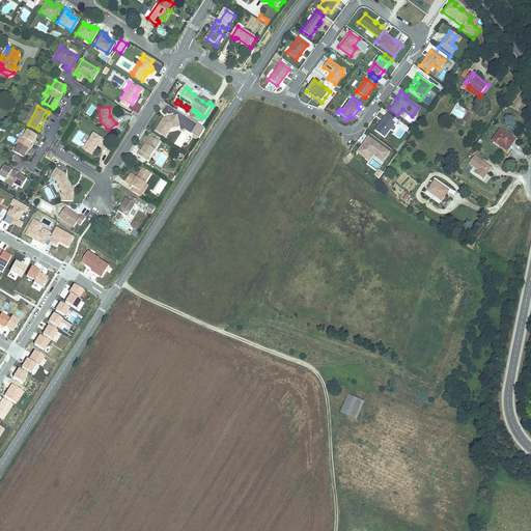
[(202,120),(204,117),(201,115),(200,116),(198,116),(197,115),(196,113),(197,112),(193,110),(191,113),(202,120)]
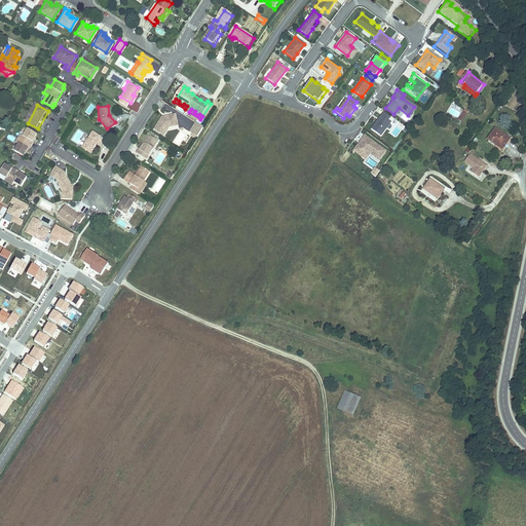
[(462,110),(457,120),(461,122),(466,112),(462,110)]
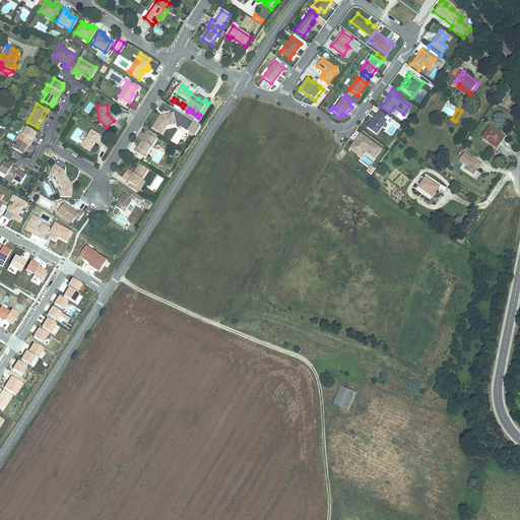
[(375,135),(385,121),(382,119),(384,115),(378,111),(365,128),(375,135)]
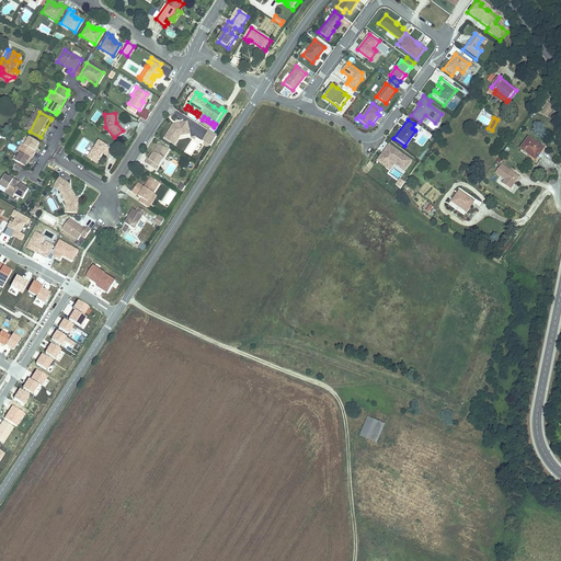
[(164,139),(175,146),(181,137),(186,136),(186,132),(190,132),(187,124),(178,125),(178,126),(174,127),(173,126),(164,139)]
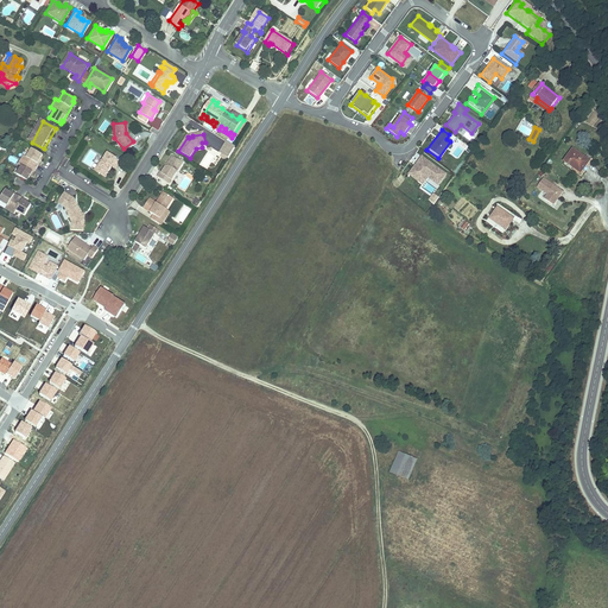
[(220,154),(229,159),(236,149),(227,143),(220,154)]
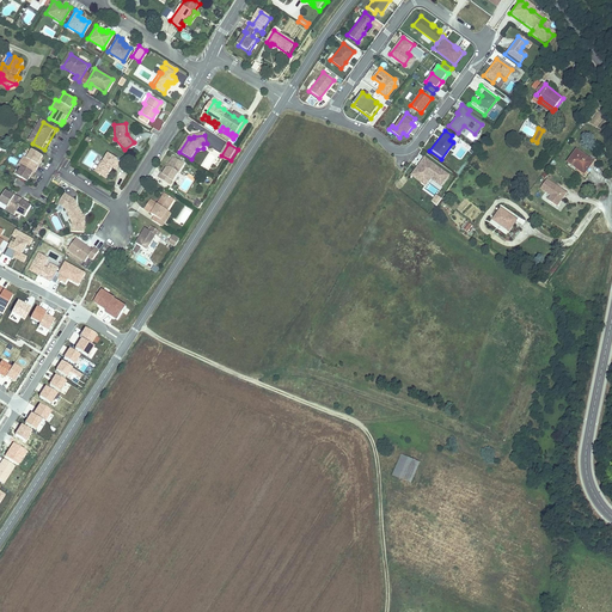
[(23,167),(18,176),(28,182),(30,179),(31,179),(43,160),(42,159),(44,155),(34,150),(28,158),(25,157),(19,165),(23,167)]
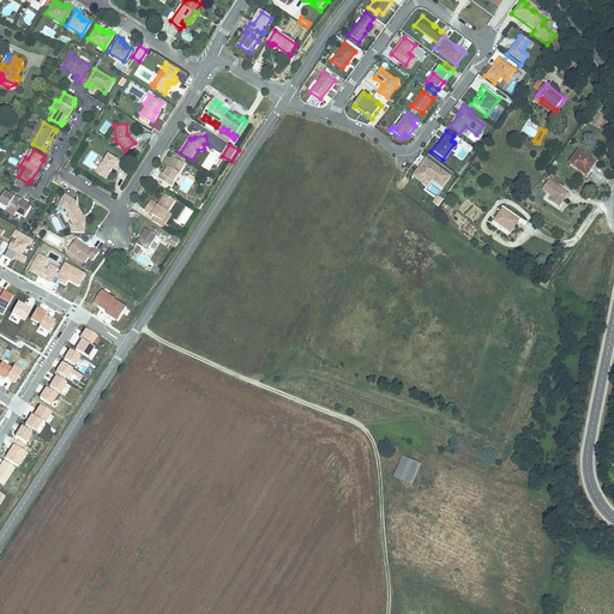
[(599,164),(582,152),(573,163),(590,176),(599,164)]
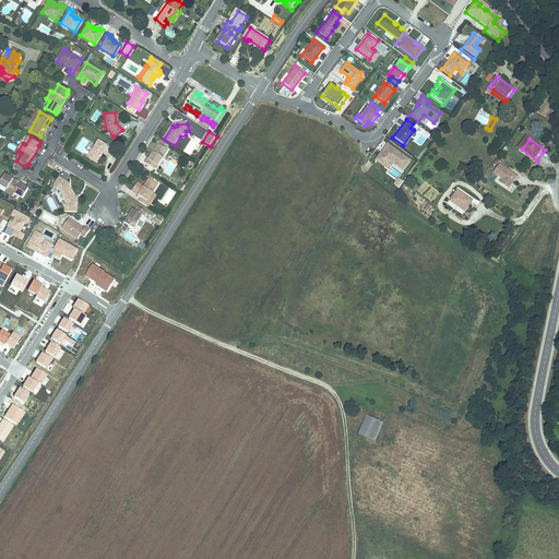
[(92,154),(90,158),(96,162),(102,153),(105,154),(109,147),(97,140),(93,147),(90,153),(92,154)]
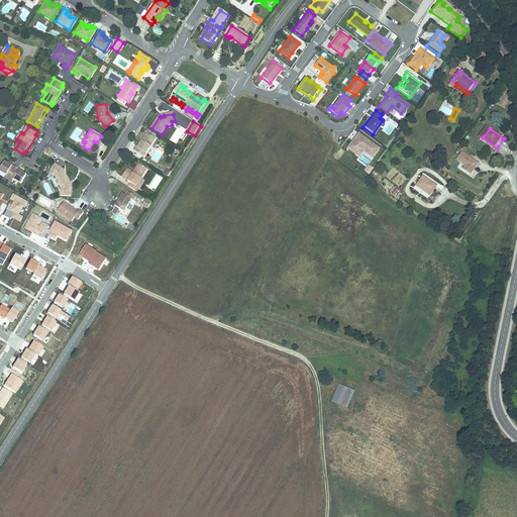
[(134,151),(144,158),(156,139),(147,133),(142,140),(143,142),(141,142),(137,148),(136,147),(134,151)]
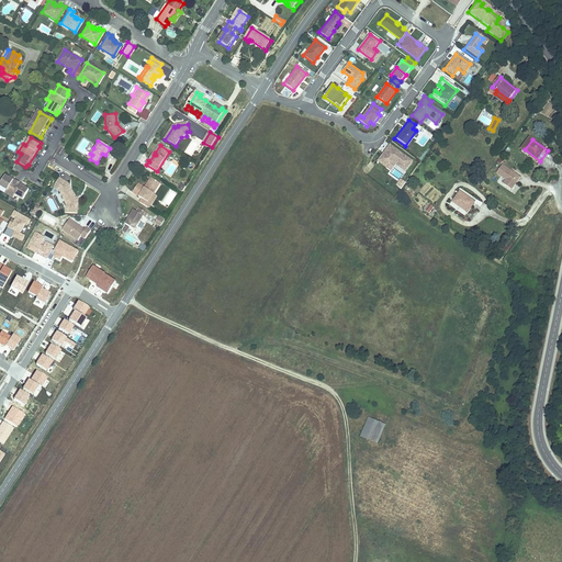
[(375,161),(389,170),(394,165),(395,161),(405,168),(411,161),(388,145),(375,161)]
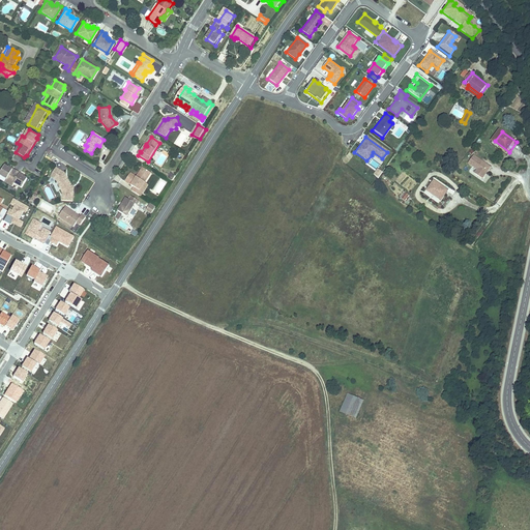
[(380,162),(382,158),(373,152),(372,155),(380,162)]
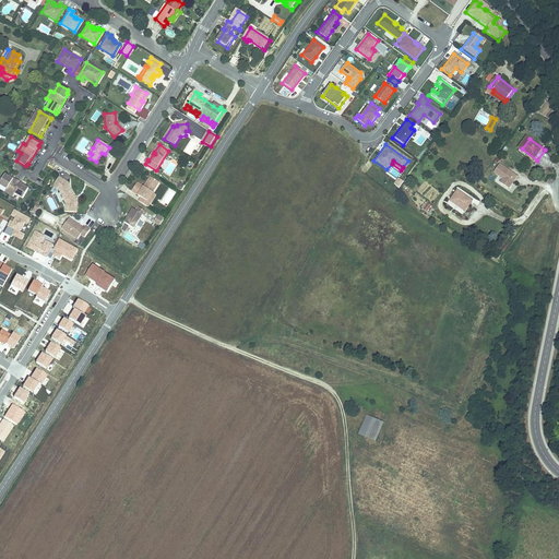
[(519,177),(500,165),(492,178),(510,189),(519,177)]
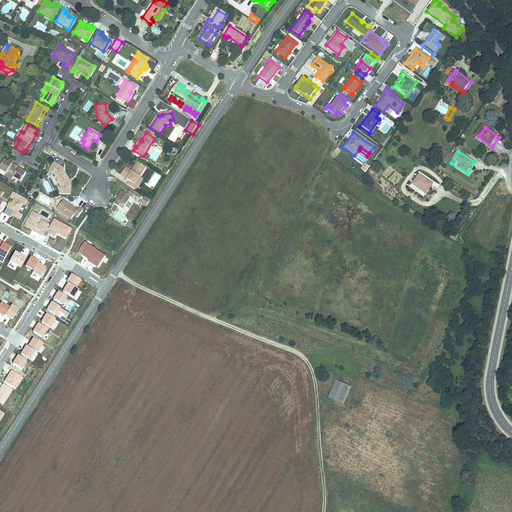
[(13,177),(21,181),(26,173),(23,171),(24,170),(7,160),(6,161),(4,159),(0,165),(0,169),(6,173),(4,176),(12,180),(13,177)]
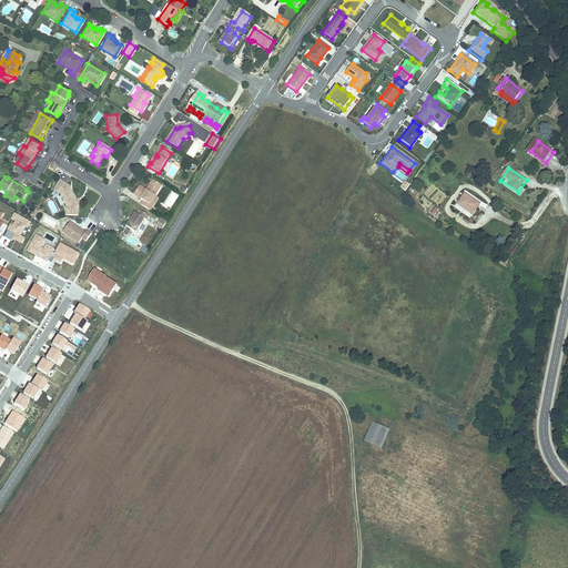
[(59,180),(56,185),(63,191),(60,193),(67,208),(67,215),(78,215),(78,204),(78,203),(75,200),(68,185),(59,180)]
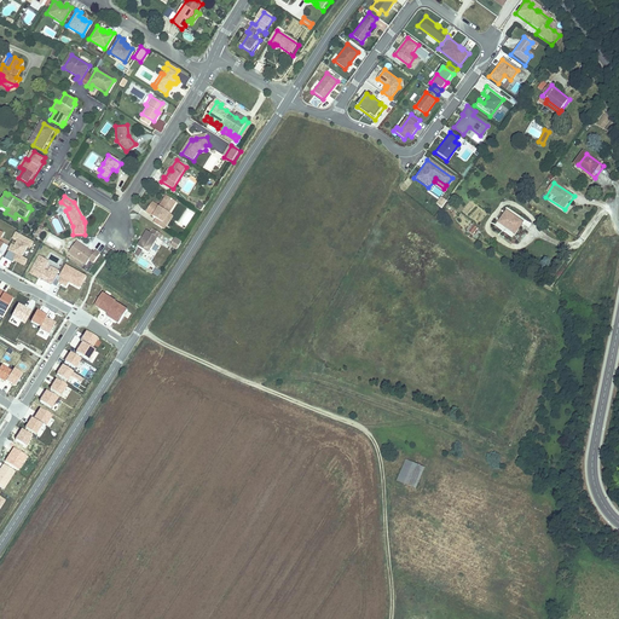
[(441,197),(435,203),(441,208),(446,201),(441,197)]
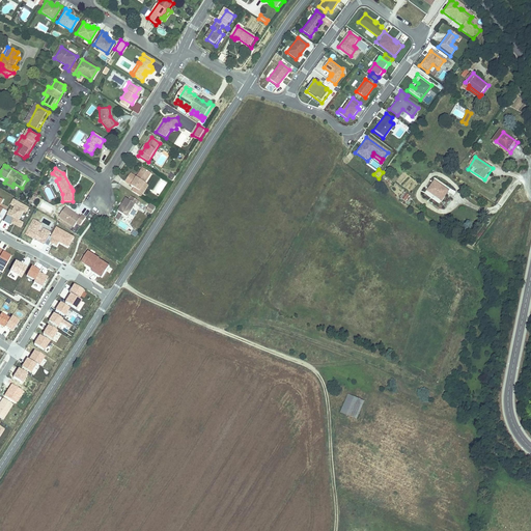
[(132,192),(141,198),(143,194),(140,192),(145,184),(151,174),(144,170),(139,179),(137,178),(136,180),(130,176),(126,183),(134,189),(132,192)]
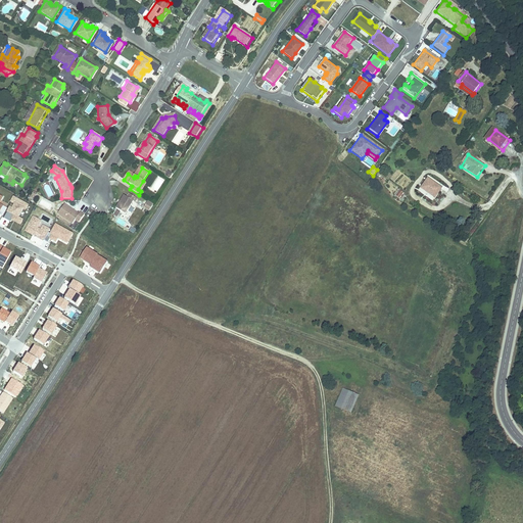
[(441,186),(428,177),(421,187),(434,197),(441,186)]
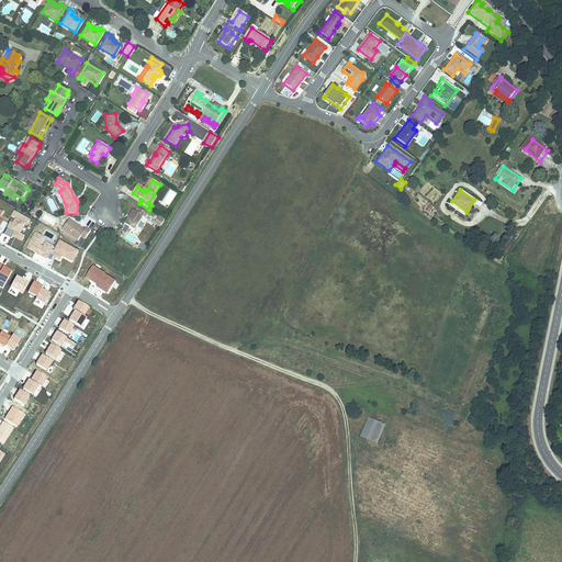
[(148,203),(152,205),(157,197),(154,194),(148,203)]
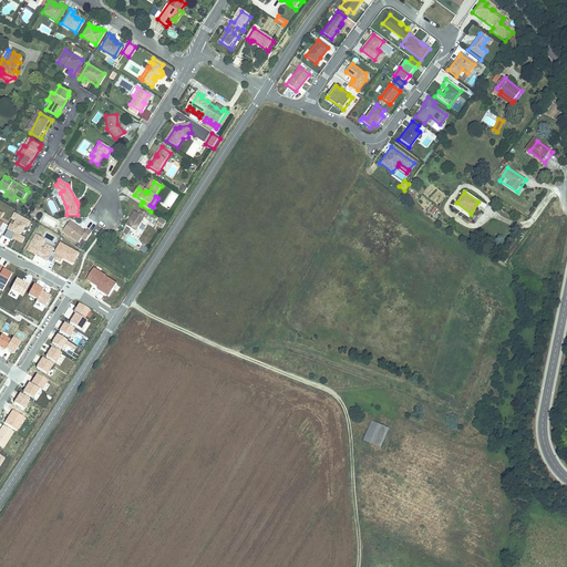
[(431,206),(429,213),(434,215),(437,208),(431,206)]
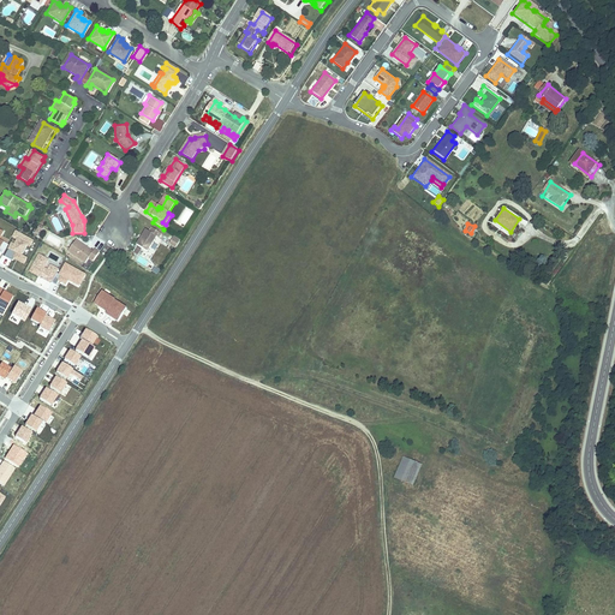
[(137,246),(147,252),(157,238),(159,239),(162,234),(151,228),(149,233),(147,231),(137,246)]
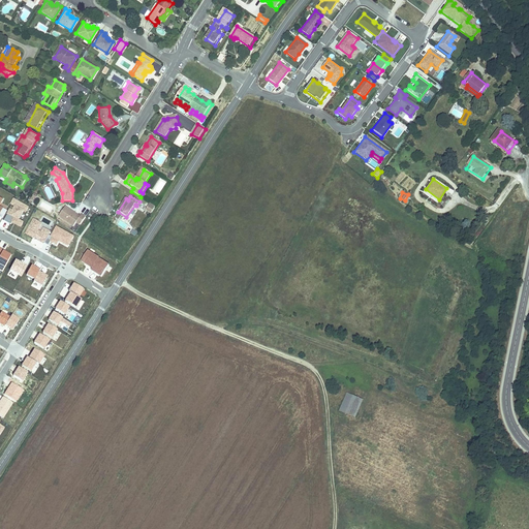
[(152,213),(156,207),(150,204),(147,210),(152,213)]
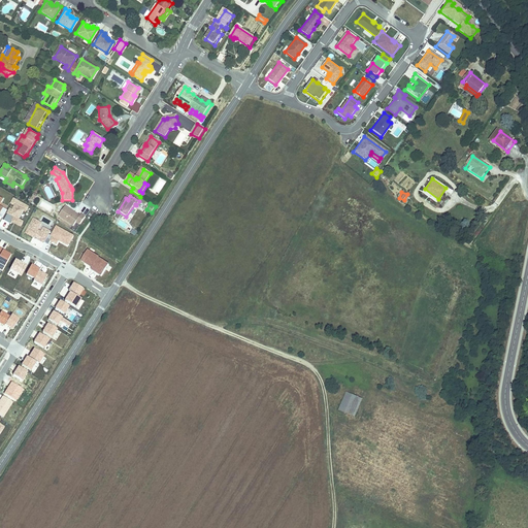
[(79,224),(85,217),(80,215),(78,217),(64,207),(58,217),(72,227),(75,222),(79,224)]
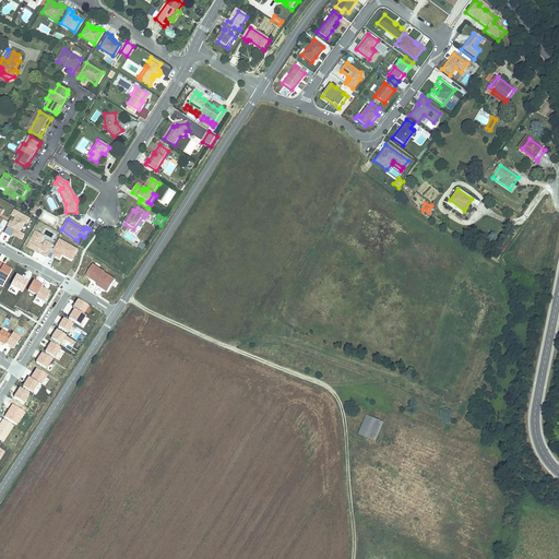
[(383,423),(367,415),(359,433),(376,441),(383,423)]
